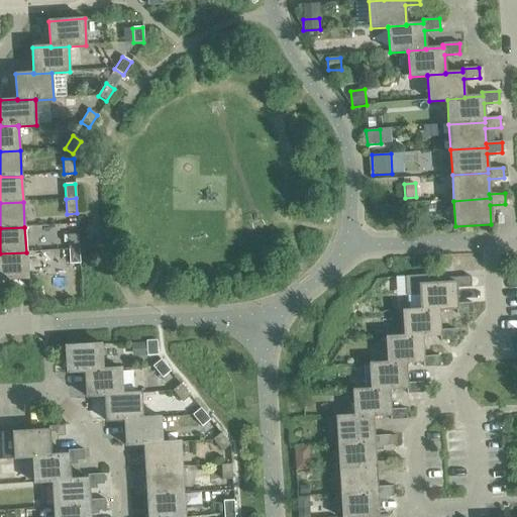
[(69,243),(69,249),(79,249),(78,234),(68,235),(69,243)]
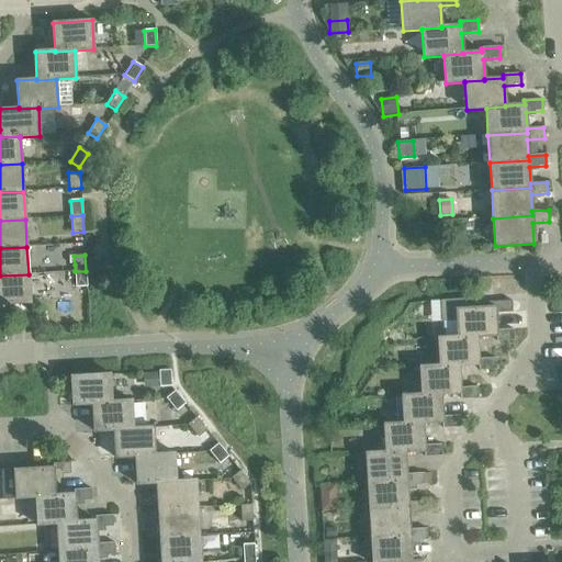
[(86,271),(75,271),(76,288),(87,287),(86,271)]
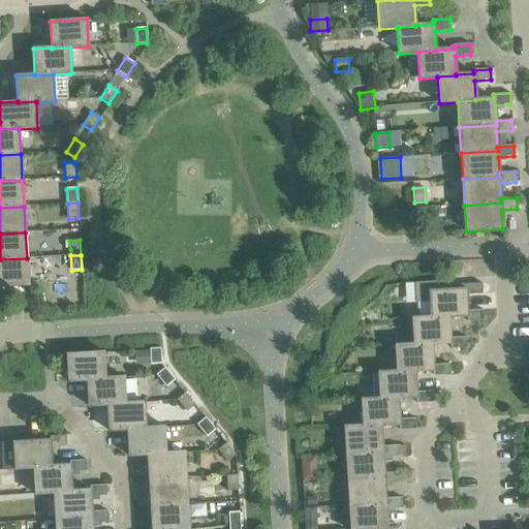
[(27,258),(0,259),(0,286),(29,285),(27,258)]
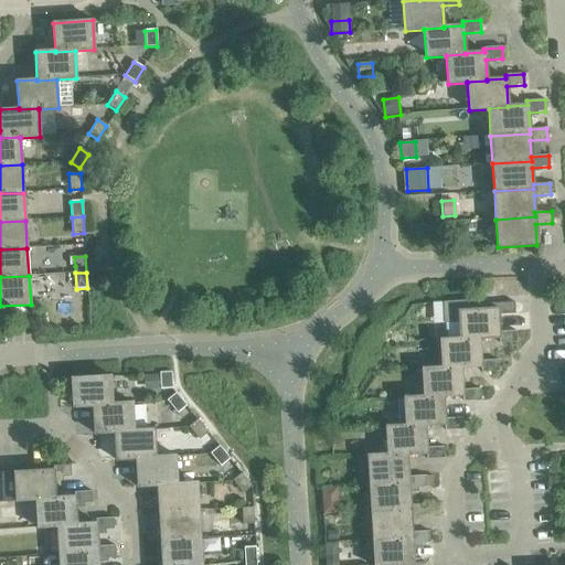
[(459,321),(460,339),(479,338),(479,339),(499,338),(499,343),(516,342),(515,331),(499,332),(498,315),(514,313),(513,302),(497,304),(497,308),(484,309),(484,300),(444,302),(446,322),(459,321)]
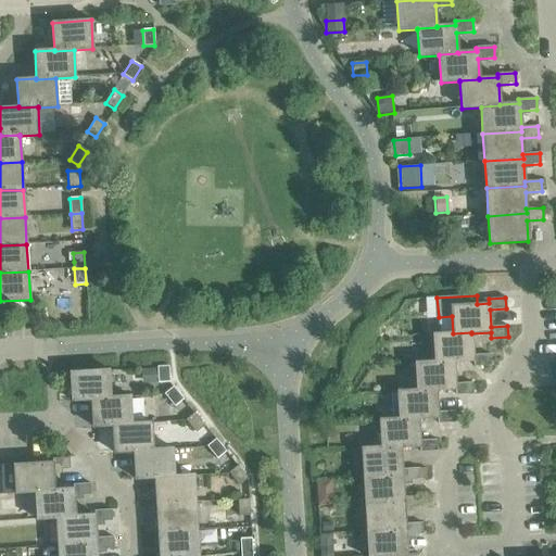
[(432,335),(434,362),(434,363),(454,361),(454,362),(474,361),(474,366),(491,365),(490,354),(474,355),(471,333),(471,332),(453,333),(432,335)]
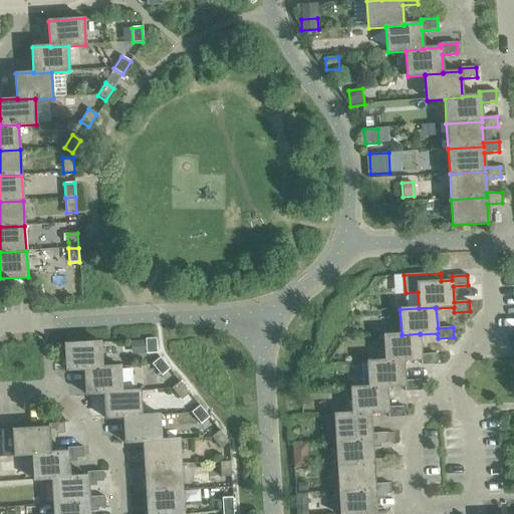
[(383,335),(386,360),(386,361),(404,360),(421,359),(422,365),(437,364),(436,353),(421,354),(420,334),(420,333),(402,335),(402,334),(383,335)]
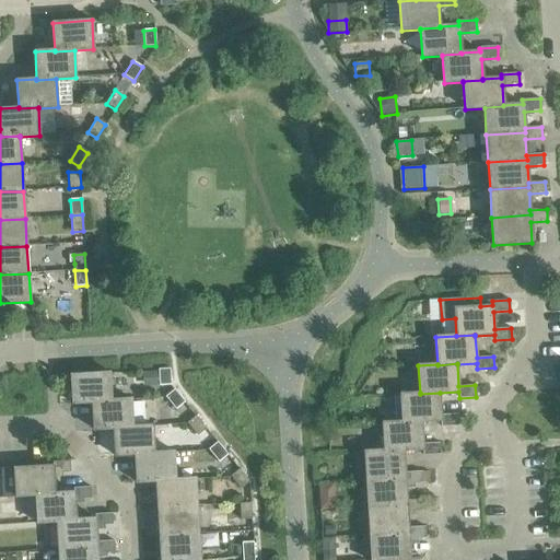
[(159,371),(159,386),(171,385),(170,369),(158,370),(159,371)]
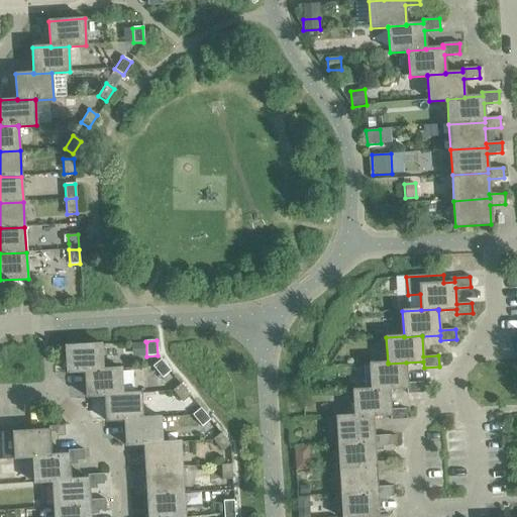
[(146,342),(131,343),(132,357),(146,356),(146,342)]
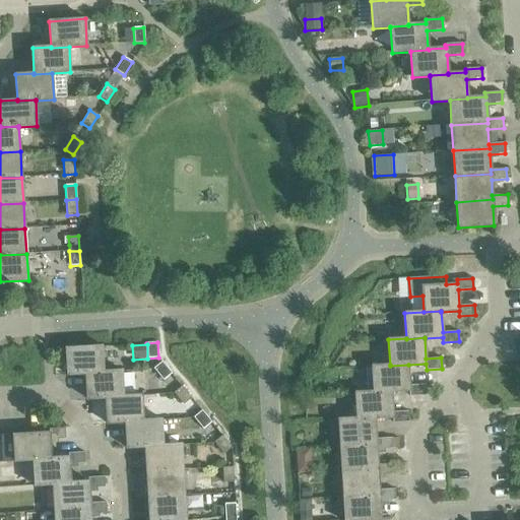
[(67,375),(85,374),(104,373),(104,372),(102,346),(65,348),(67,375)]
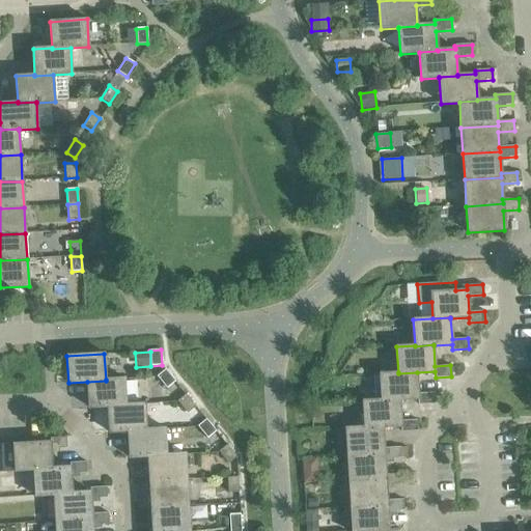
[(157,376),(166,388),(174,382),(165,369),(157,376)]
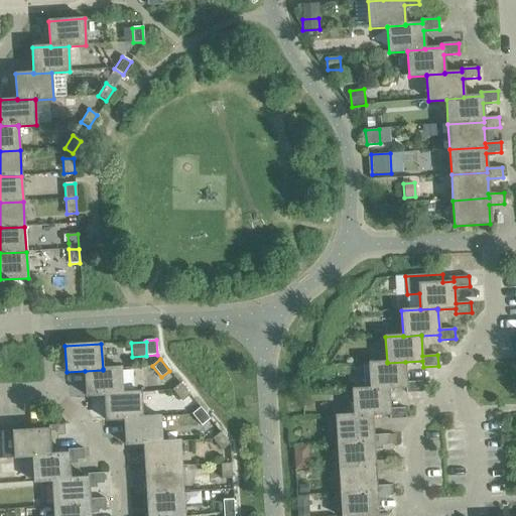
[(369,363),(370,388),(370,389),(388,388),(388,389),(406,387),(406,393),(422,392),(421,381),(406,382),(405,362),(387,363),(387,362),(369,363)]
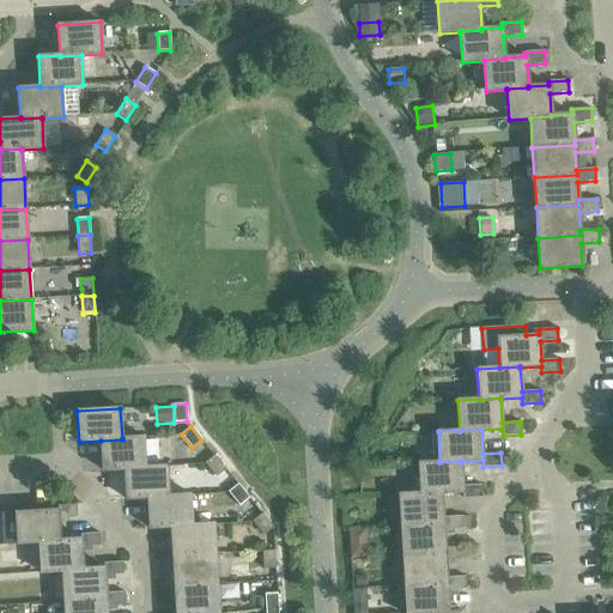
[(102,471),(123,469),(145,468),(145,467),(143,437),(122,438),(122,439),(101,441),(102,471)]
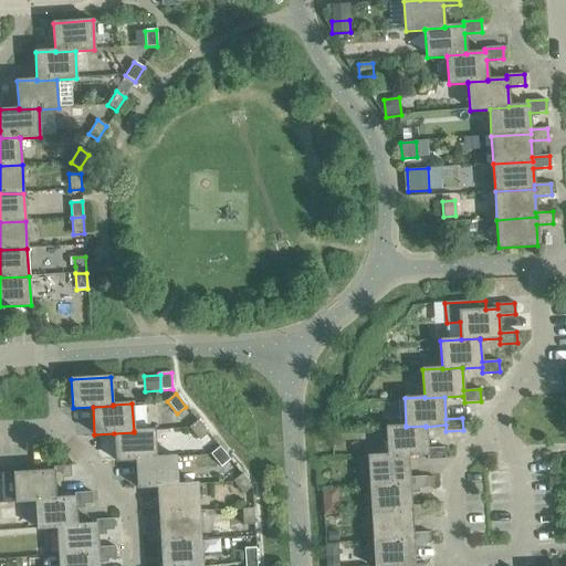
[(189,428),(199,440),(208,433),(198,420),(189,428)]
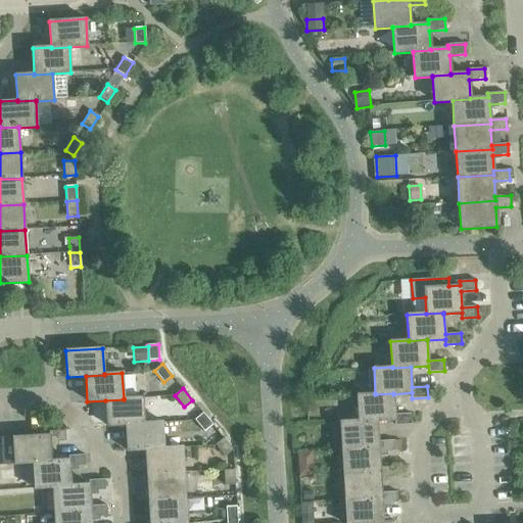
[(357,394),(359,421),(377,420),(377,421),(394,420),(395,425),(411,424),(411,414),(394,415),(393,394),(393,393),(375,394),(375,393),(357,394)]
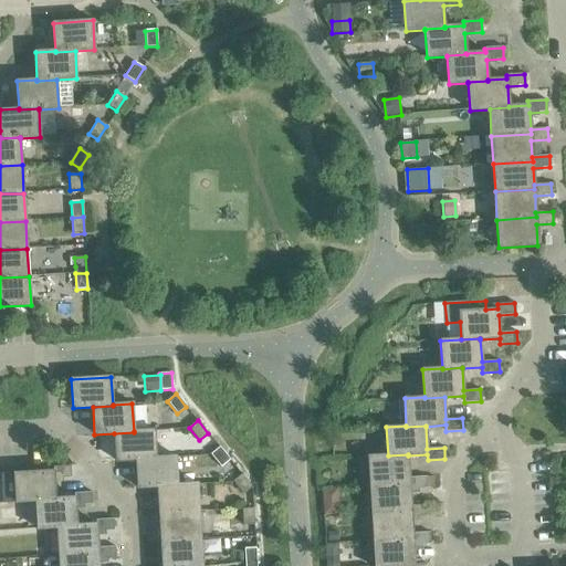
[(116,462),(136,460),(156,459),(156,458),(154,430),(134,431),(134,432),(114,433),(116,462)]
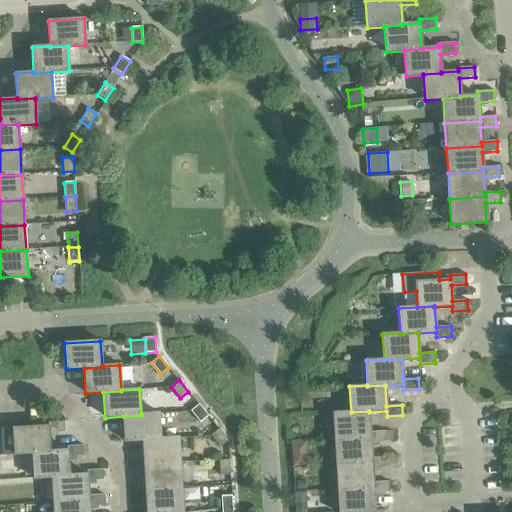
[(333,413),(334,439),(370,436),(370,432),(369,412),(369,411),(351,412),(333,413)]
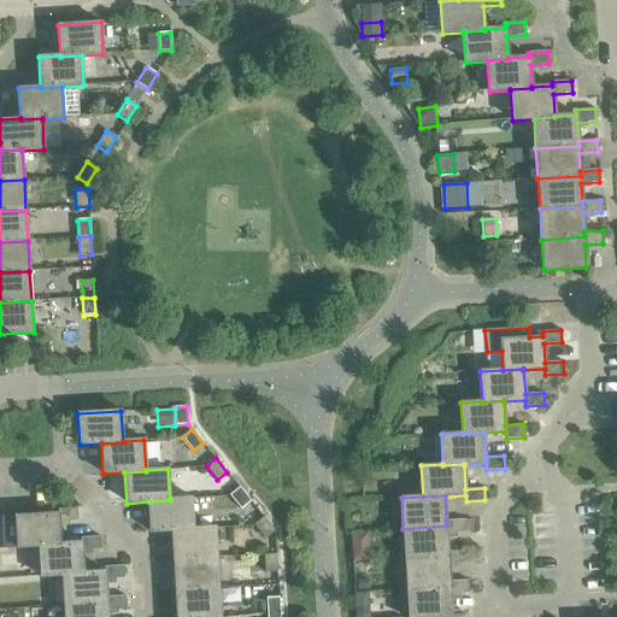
[(151,533),(171,530),(193,529),(193,528),(192,498),(170,499),(170,500),(148,501),(151,533)]
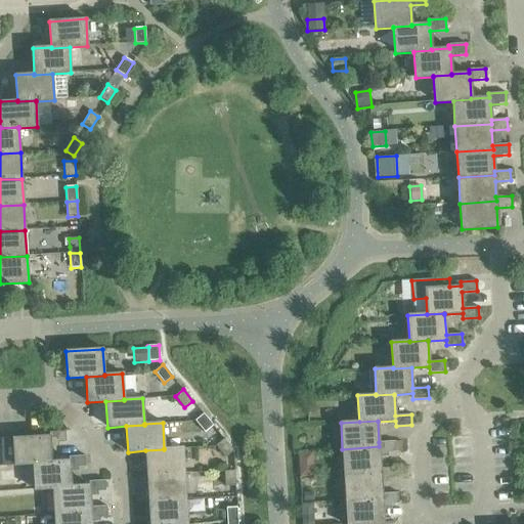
[(14,466),(33,465),(33,464),(51,463),(51,462),(50,443),(66,442),(64,431),(49,432),(49,436),(1,438),(2,466),(14,465),(14,466)]
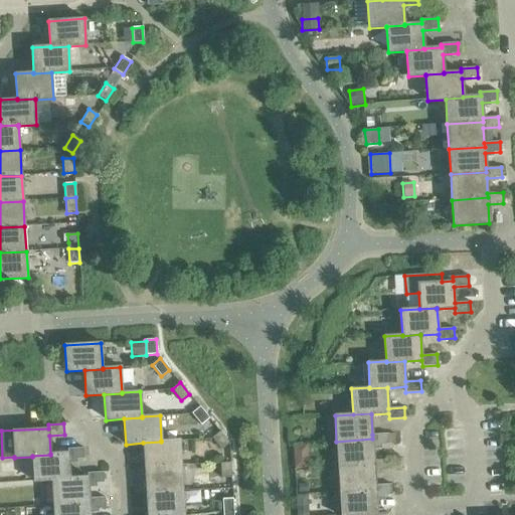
[(336,442),(338,467),(374,465),(374,460),(373,446),(388,445),(387,434),(372,435),(372,439),(336,442)]
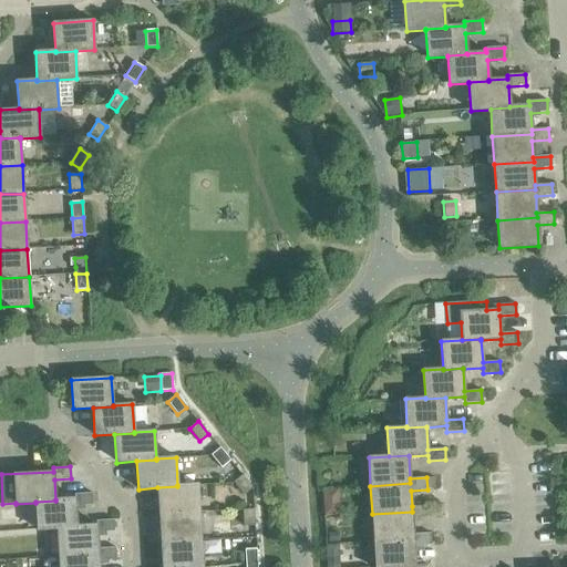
[(157,487),(160,515),(199,513),(197,484),(177,485),(177,486),(157,487)]
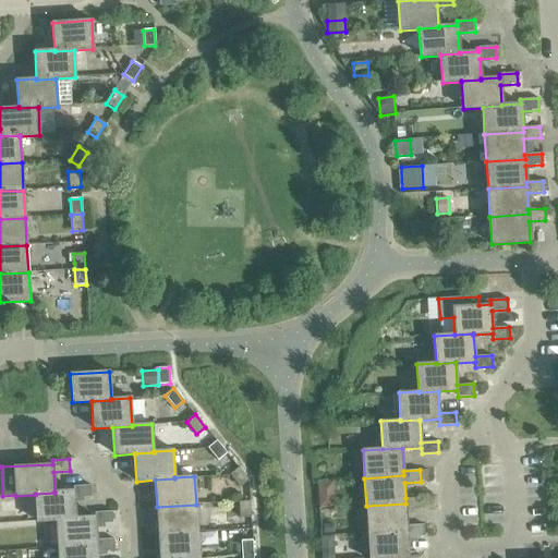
[(332,482),(317,483),(317,492),(329,492),(334,489),(332,482)]
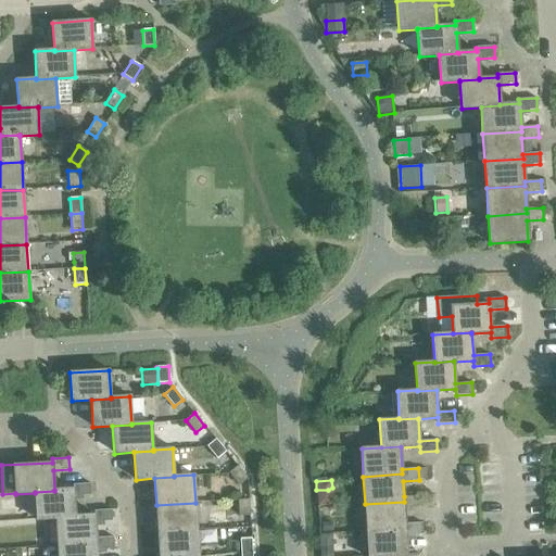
[(37,520),(57,519),(57,518),(75,517),(75,516),(74,496),(90,495),(90,483),(73,484),(73,489),(54,490),(54,491),(35,492),(35,493),(37,520)]
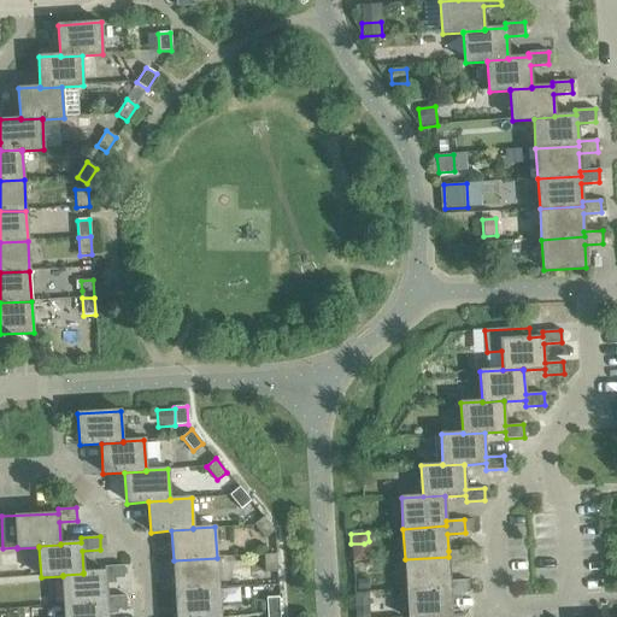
[(405,559),(407,589),(450,587),(450,581),(448,564),(466,563),(466,550),(448,551),(448,557),(405,559)]
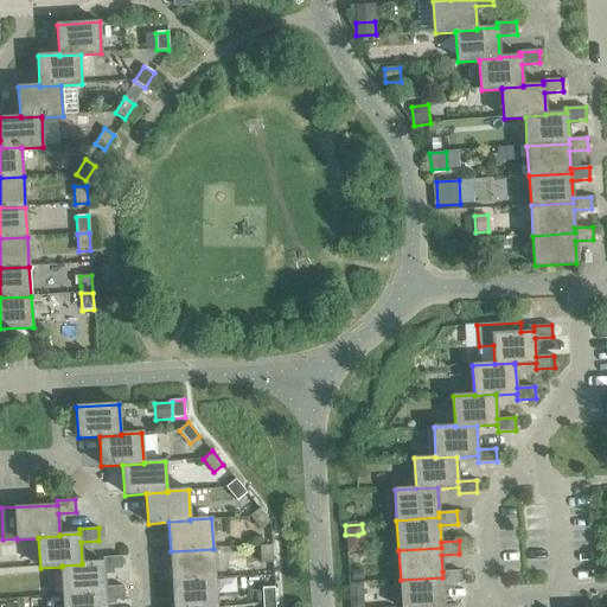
[(260,547),(261,563),(273,563),(272,545),(260,547)]
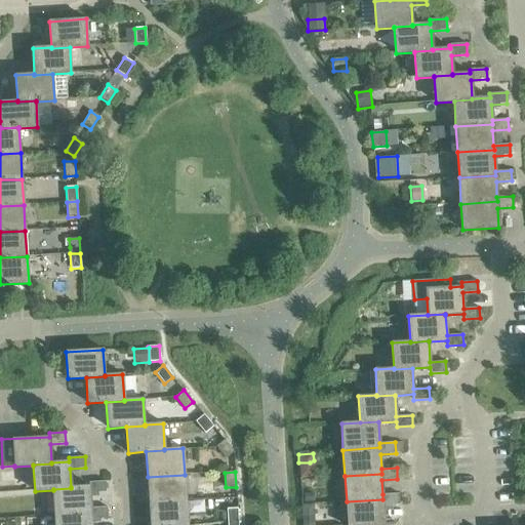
[(148,477),(150,502),(186,500),(185,475),(148,477)]
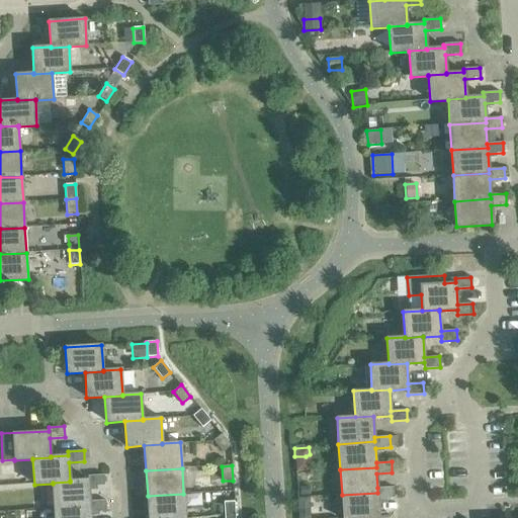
[(53,483),(53,484),(54,508),(90,506),(90,501),(89,487),(104,486),(103,475),(87,476),(88,480),(70,481),(70,482),(53,483)]
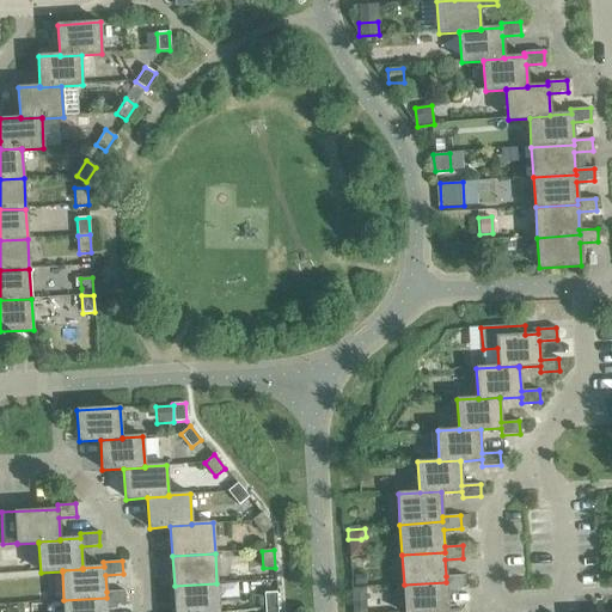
[(366,575),(353,575),(354,586),(366,586),(366,575)]
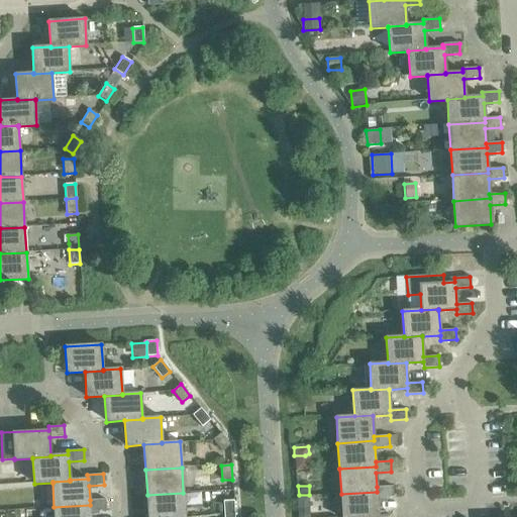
[(377,492),(341,494),(341,516),(378,516),(378,498),(393,497),(392,487),(377,487),(377,492)]
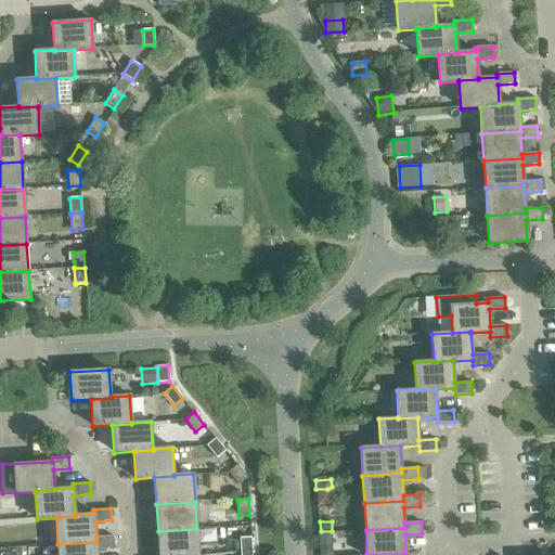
[(158,531),(158,554),(197,554),(196,529),(158,531)]
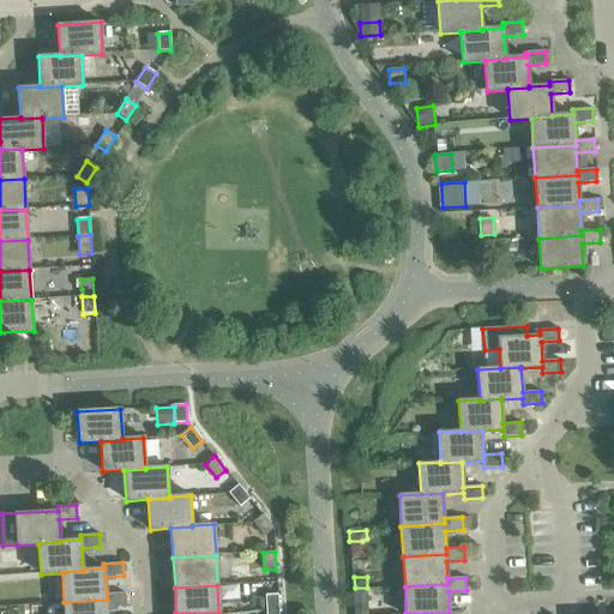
[(353,590),(353,613),(366,613),(365,590),(353,590)]
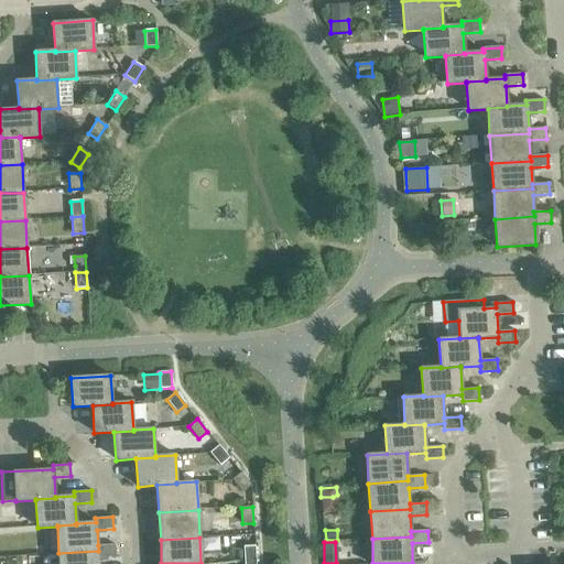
[(58,553),(58,563),(98,563),(98,557),(115,556),(115,544),(98,545),(98,551),(58,553)]
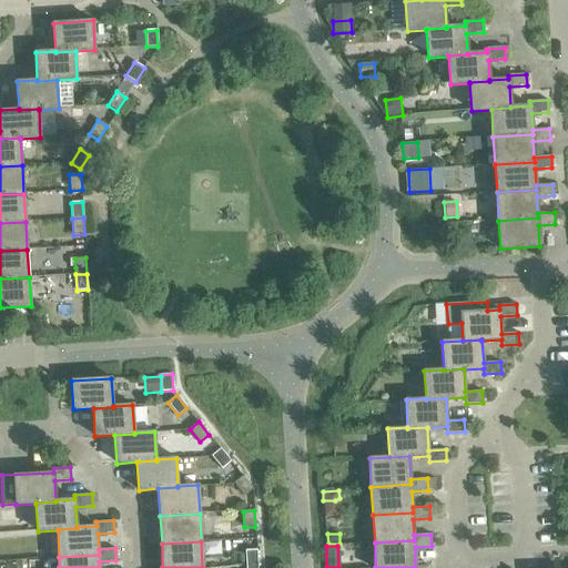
[(245,550),(246,567),(257,566),(256,550),(245,550)]
